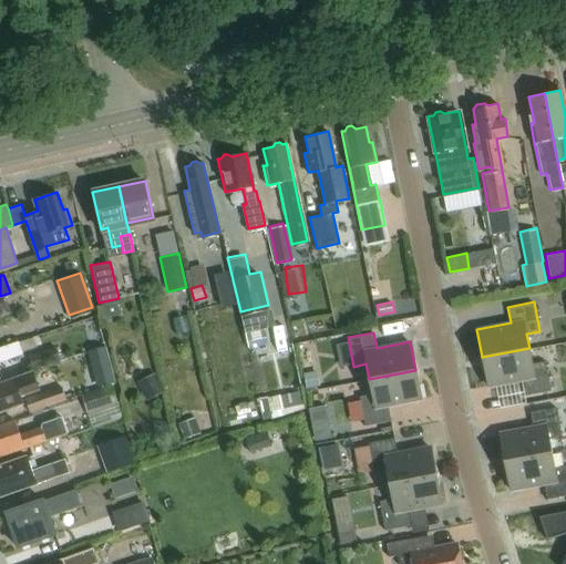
[(0,360),(22,352),(18,340),(0,347),(0,360)]
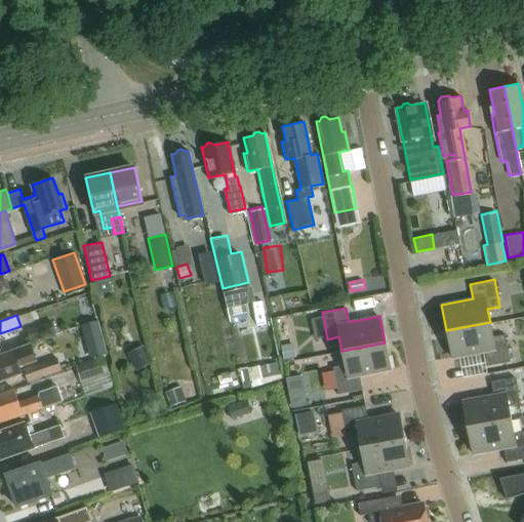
[(50,318),(26,326),(30,337),(53,329),(50,318)]
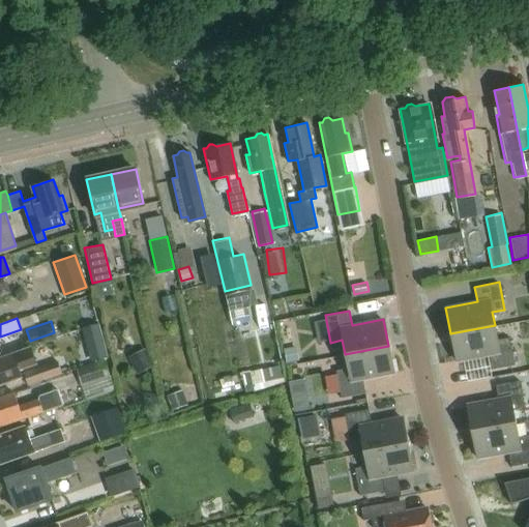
[(81,326),(89,360),(107,356),(98,322),(81,326)]
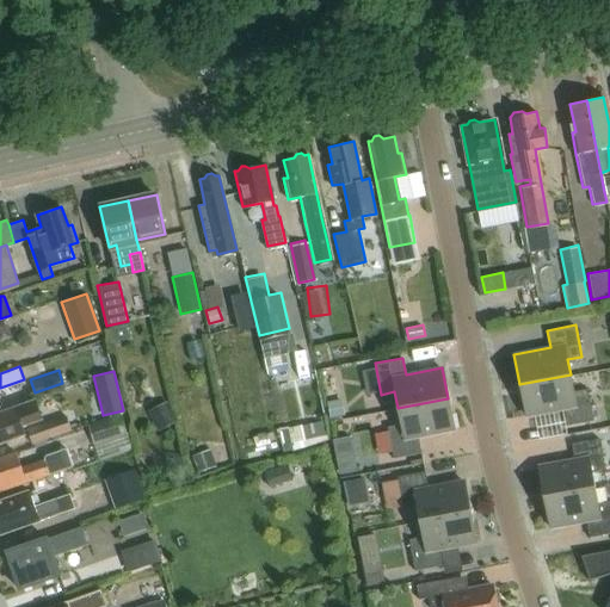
[(571,375),(519,384),(525,414),(561,407),(565,423),(592,419),(587,388),(573,390),(571,375)]
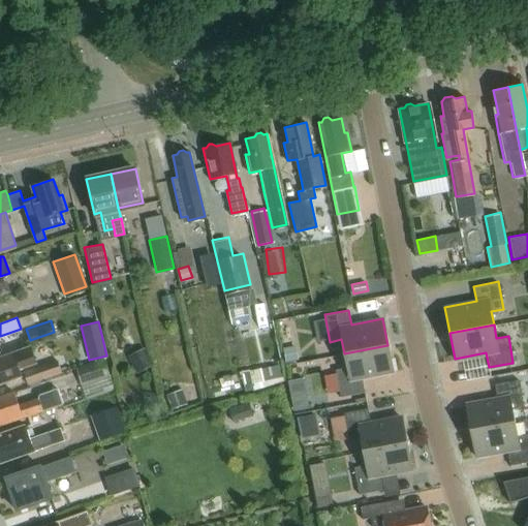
[(296,345),(282,347),(285,361),(298,359),(296,345)]
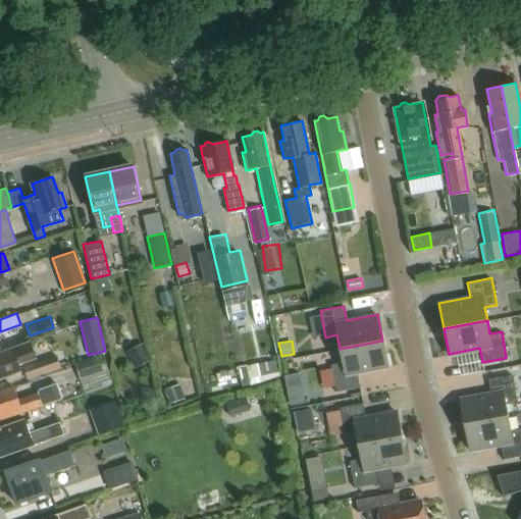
[(382,341),(340,349),(343,361),(330,364),(335,391),(359,385),(357,371),(387,365),(382,341)]
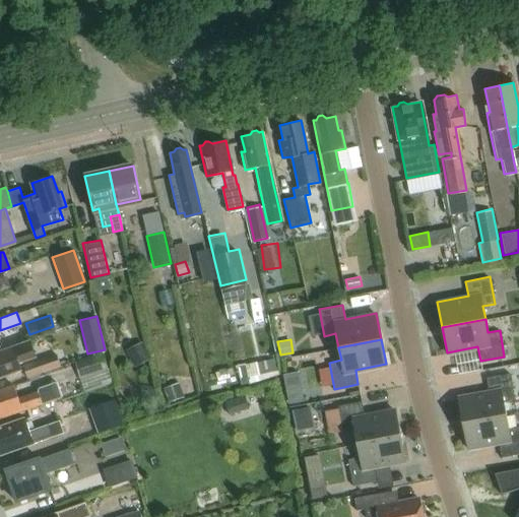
[(21,359),(20,357),(34,352),(29,340),(12,346),(0,350),(0,377),(20,370),(17,361),(21,359)]
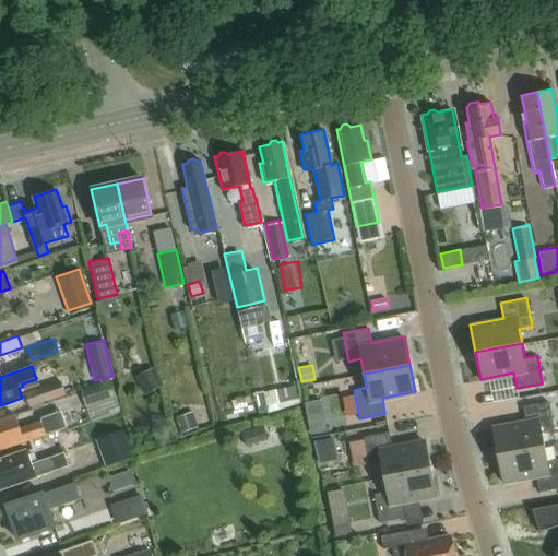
[(153,369),(135,377),(143,393),(161,386),(153,369)]
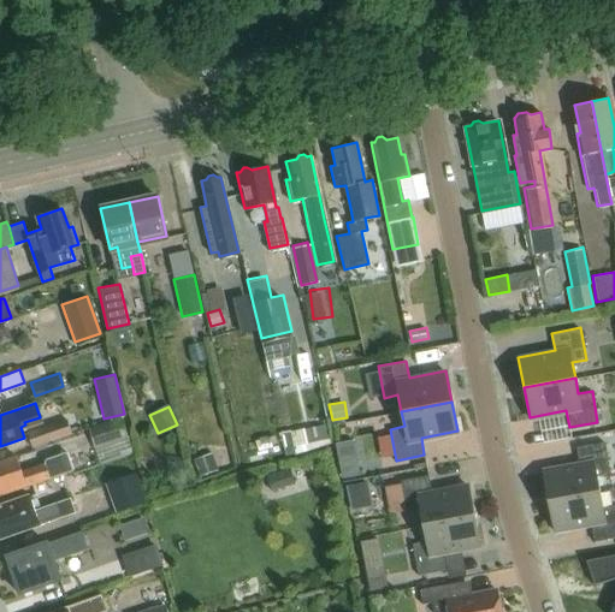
[(29,429),(34,445),(71,432),(66,417),(29,429)]
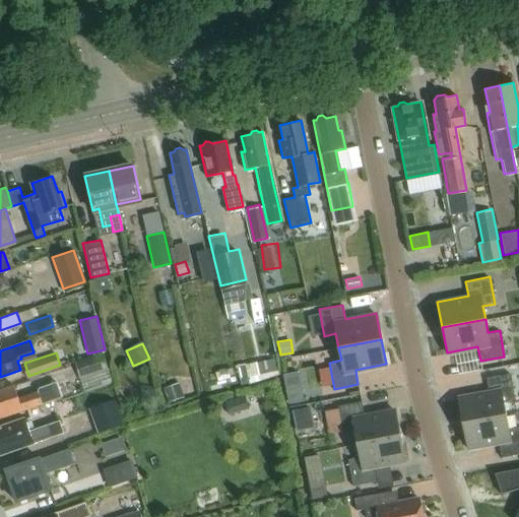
[(78,377),(104,369),(98,352),(73,362),(78,377)]
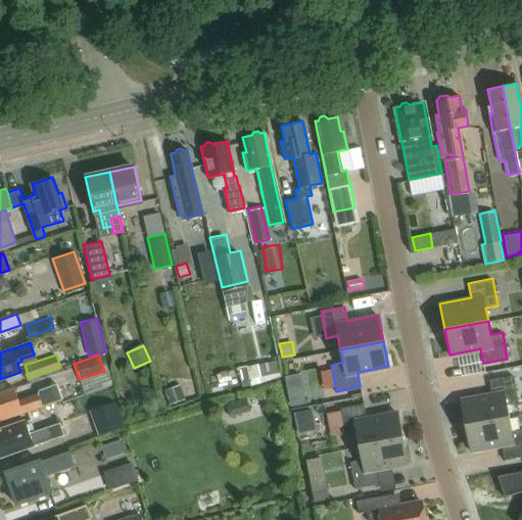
[(253,377),(247,378),(244,365),(237,367),(241,388),(278,375),(278,372),(256,377),(256,375),(252,376),(253,377)]
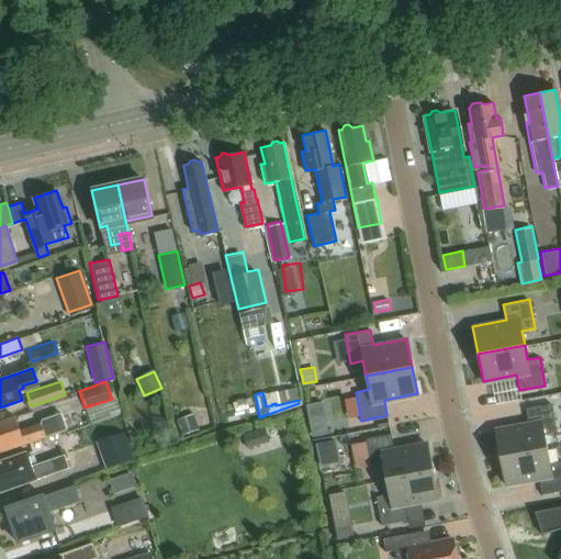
[(500,457),(547,448),(543,434),(557,431),(551,402),(525,406),(528,423),(494,429),(500,457)]
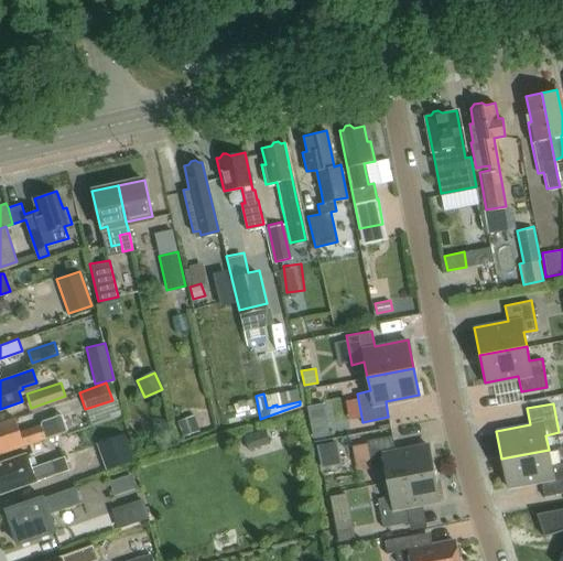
[(45,438),(66,430),(60,413),(42,419),(40,423),(19,431),(14,418),(0,422),(0,453),(29,443),(45,438)]
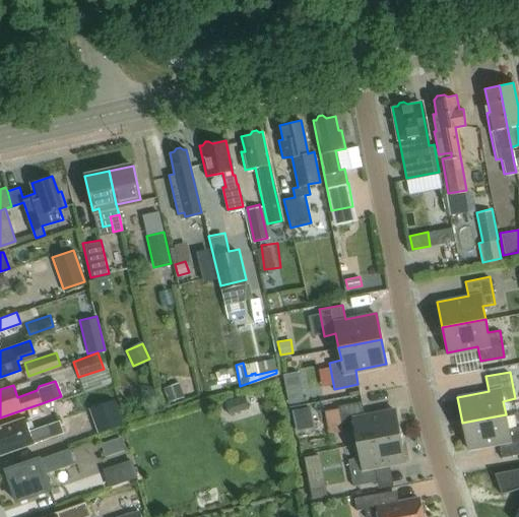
[(178,382),(163,387),(168,402),(183,396),(178,382)]
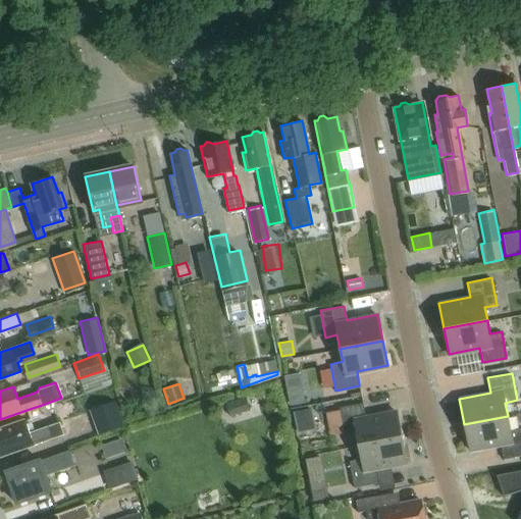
[(304,397),(302,386),(288,390),(290,400),(304,397)]
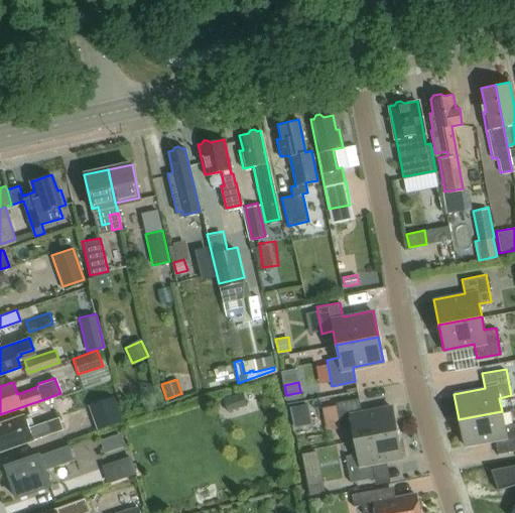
[(244,391),(223,398),(226,409),(248,403),(244,391)]
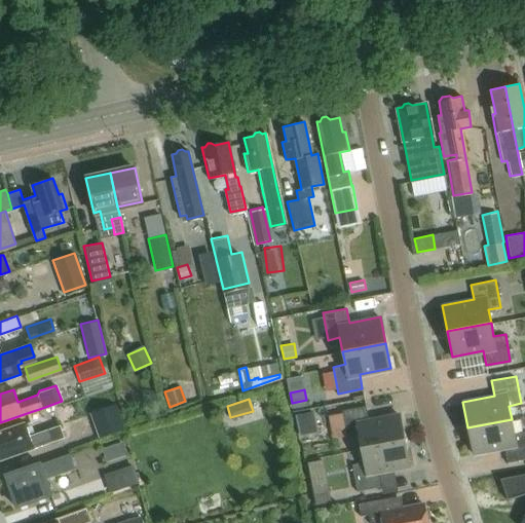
[(122,427),(114,402),(88,411),(98,437),(122,427)]
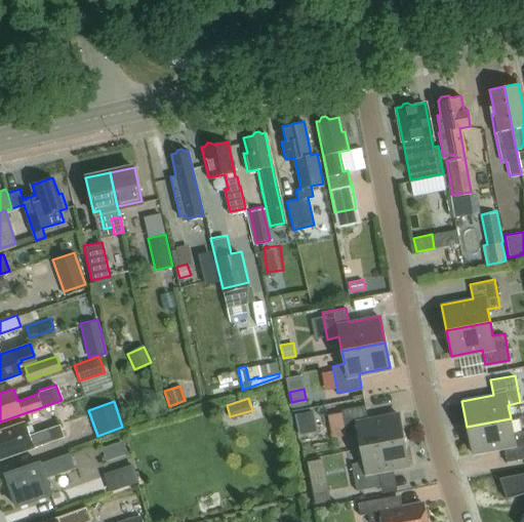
[(360,447),(403,439),(399,413),(367,418),(364,404),(340,409),(346,436),(358,434),(360,447)]
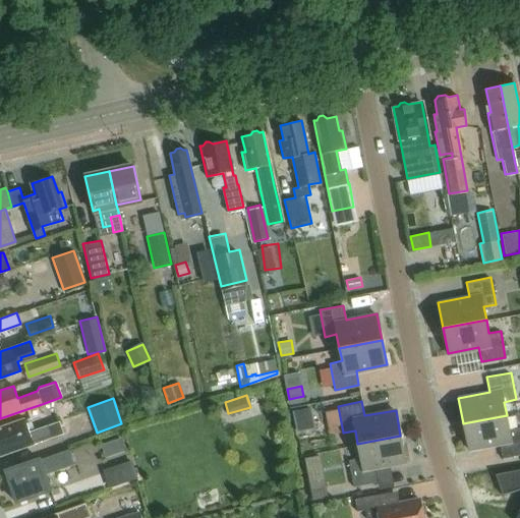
[(310,407),(294,410),(297,423),(313,420),(310,407)]
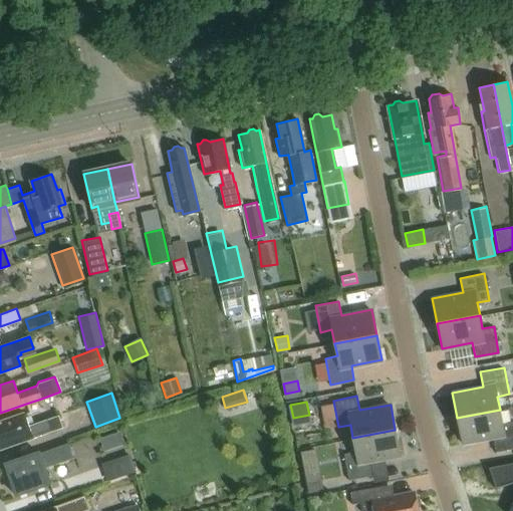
[(457,418),(462,443),(491,438),(493,451),(512,447),(512,420),(502,423),(500,410),(457,418)]
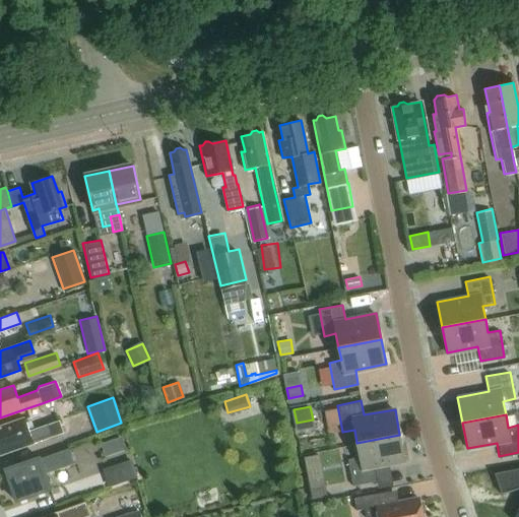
[(0,454),(53,436),(64,433),(59,419),(28,431),(24,417),(0,426),(0,454)]
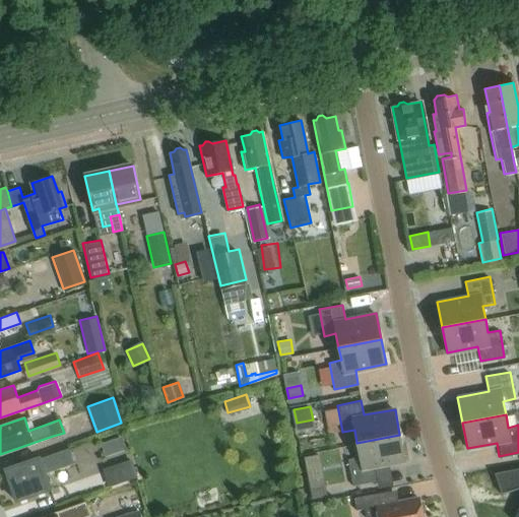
[(399,435),(357,443),(360,456),(347,458),(352,485),(377,480),(374,465),(404,460),(399,435)]
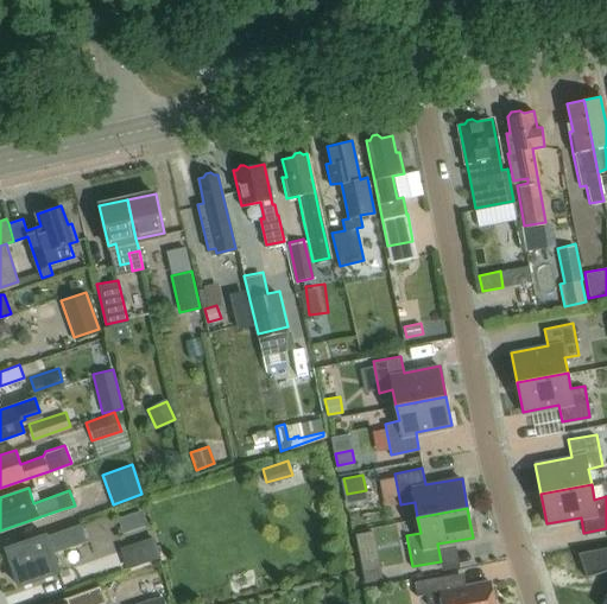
[(51,553),(86,541),(80,522),(6,548),(13,570),(12,573),(14,580),(18,582),(19,585),(58,572),(51,553)]
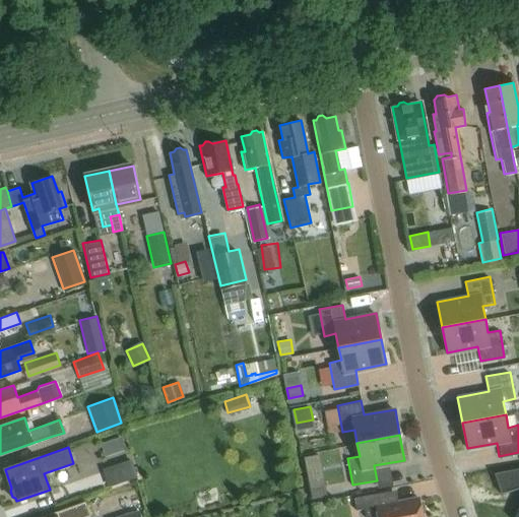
[(115,465),(91,473),(96,489),(120,480),(115,465)]
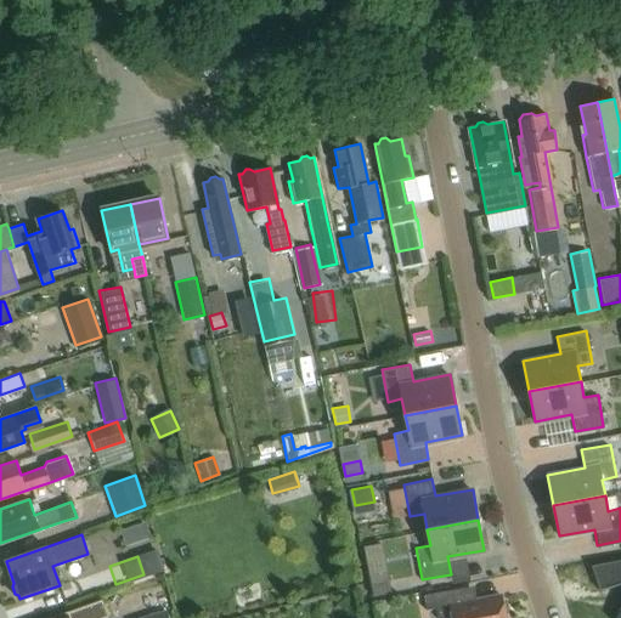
[(620,617),(620,559),(592,565),(600,590),(620,583),(620,606),(616,617),(620,617)]
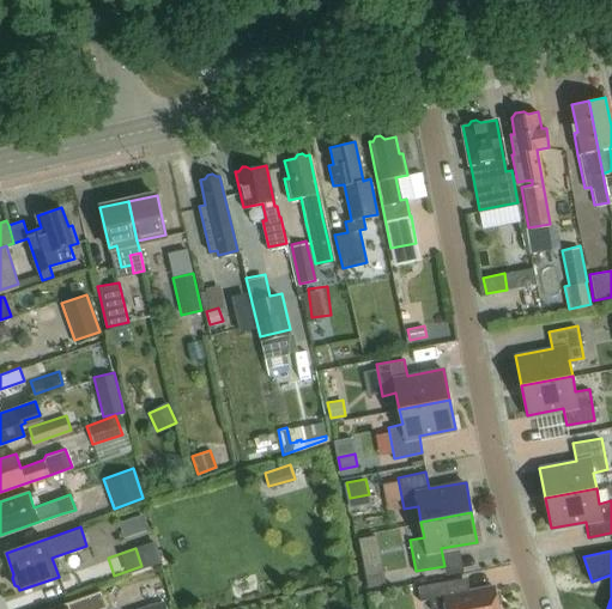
[(383,565),(367,568),(370,588),(387,584),(383,565)]
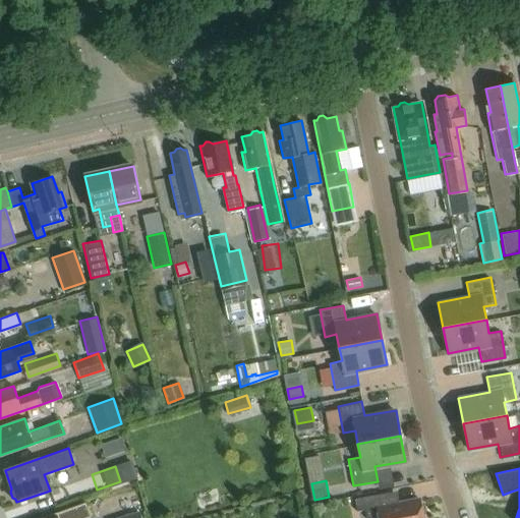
[(389,504),(386,492),(354,498),(356,510),(365,509),(366,517),(367,517),(379,516),(379,517),(422,517),(419,498),(389,504)]
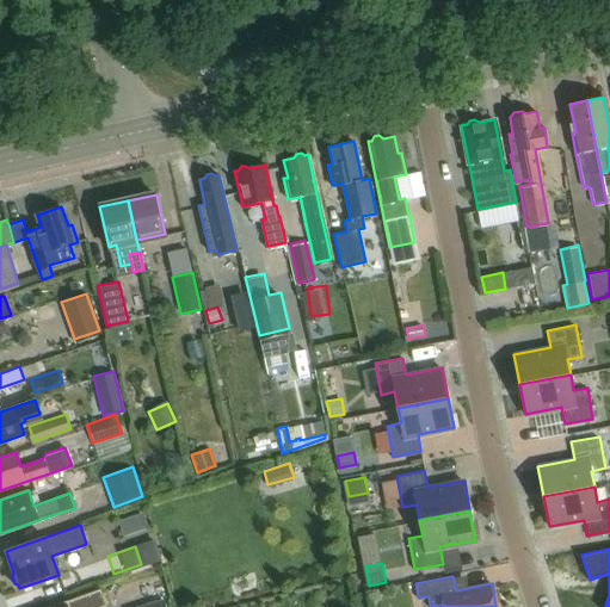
[(102,606),(106,606),(99,588),(50,606),(49,606),(102,606)]
